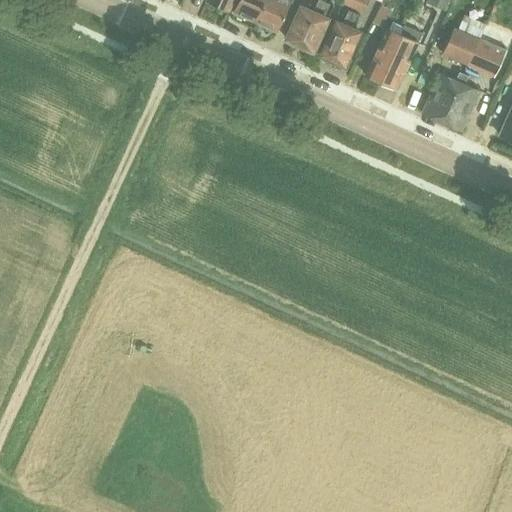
[(230,10),(234,0),(207,0),(210,1),(210,4),(216,7),(219,5),(230,10)]
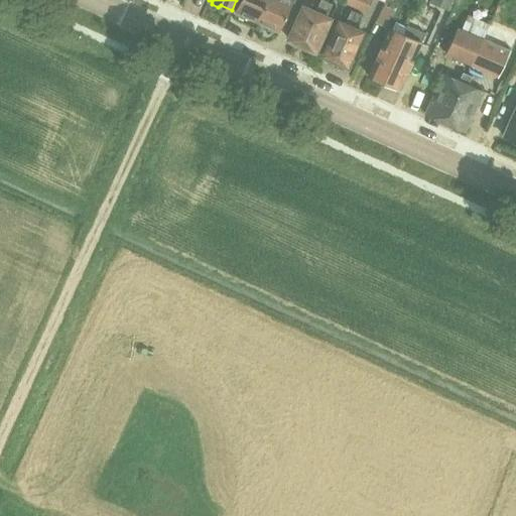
[(240,0),(236,10),(238,11),(239,16),(245,19),(249,16),(258,20),(267,0),(240,0)]
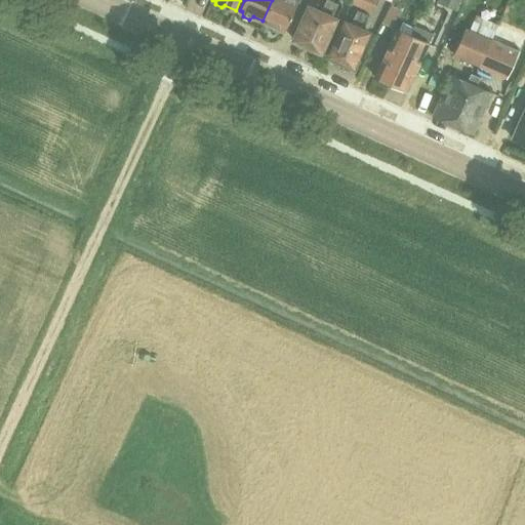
[(272,0),(263,21),(272,25),(272,31),(278,33),(282,30),(285,31),(298,2),(293,0),(272,0)]
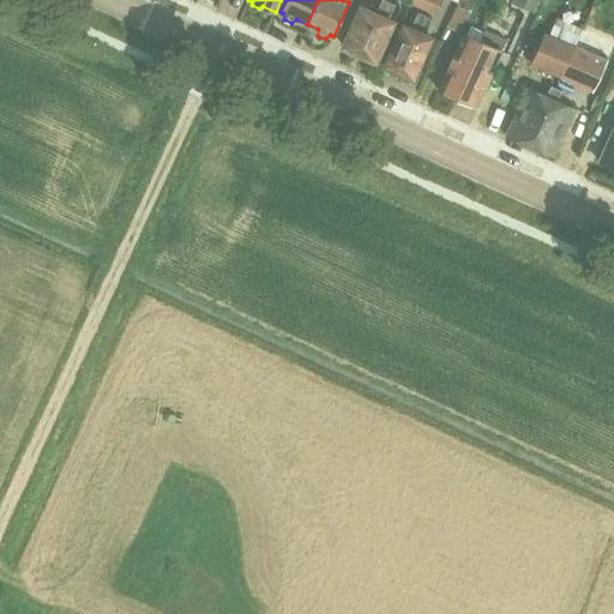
[(387,0),(381,0),(378,13),(361,6),(343,44),(377,60),(393,20),(392,20),(398,5),(387,0)]
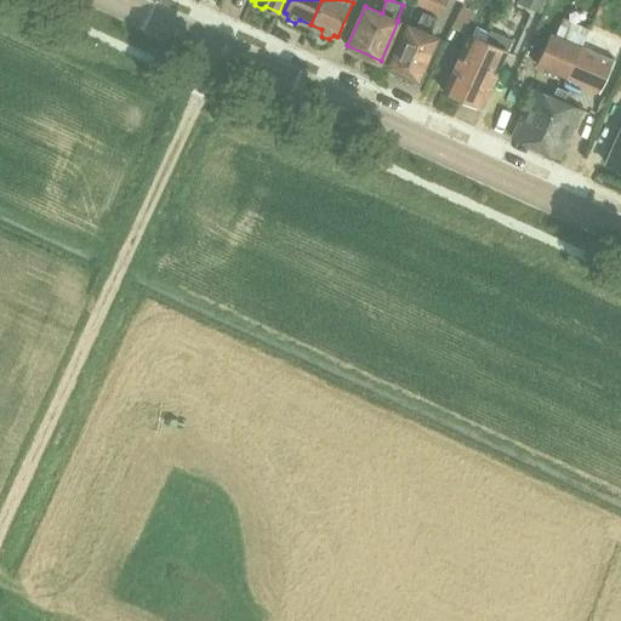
[(417,0),(416,5),(440,16),(446,0),(417,0)]
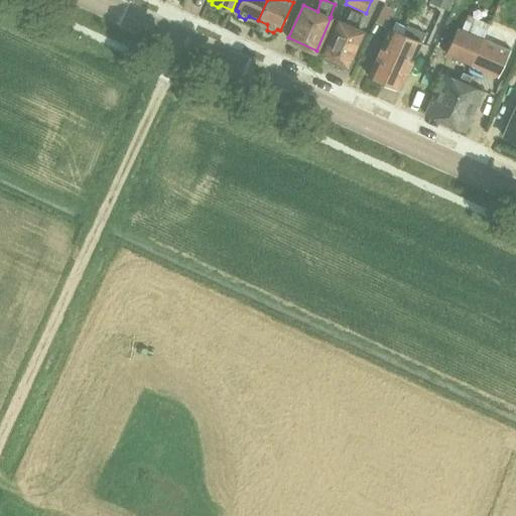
[(386,0),(377,22),(386,27),(397,0),(386,0)]
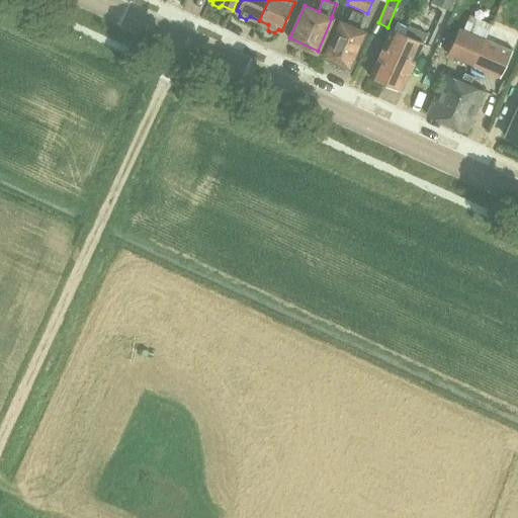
[(451,11),(455,0),(431,0),(431,2),(451,11)]
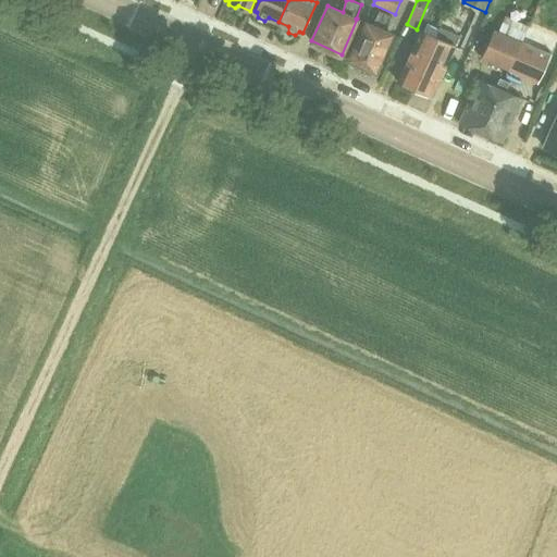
[(373,8),(367,22),(350,59),(375,70),(392,33),(387,31),(394,16),(373,8)]
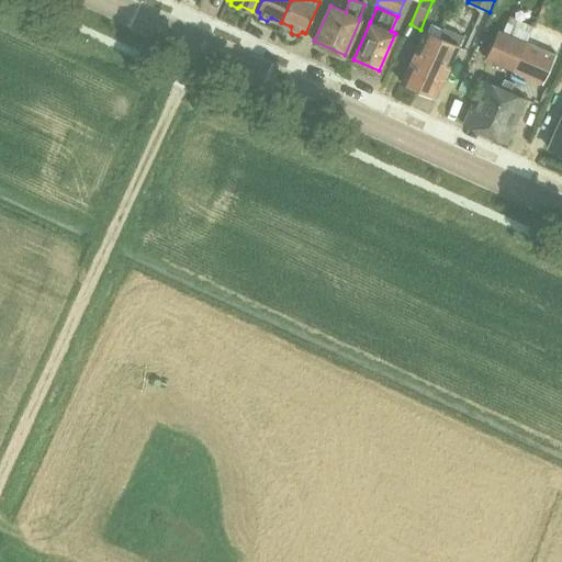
[(509,15),(503,31),(498,29),(485,58),(514,70),(534,26),(509,15)]
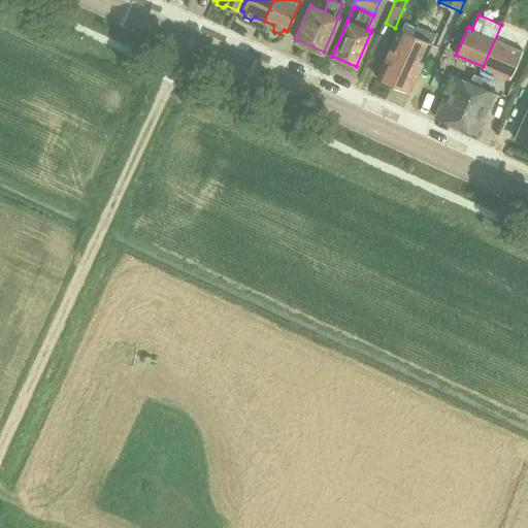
[(376,76),(395,85),(408,55),(404,53),(416,27),(406,22),(402,30),(398,28),(376,76)]
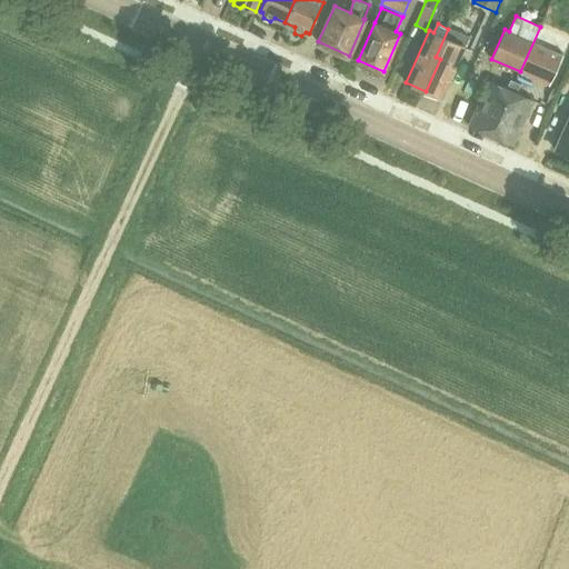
[(440,59),(426,91),(441,98),(469,35),(450,27),(450,29),(448,29),(436,57),(440,59)]
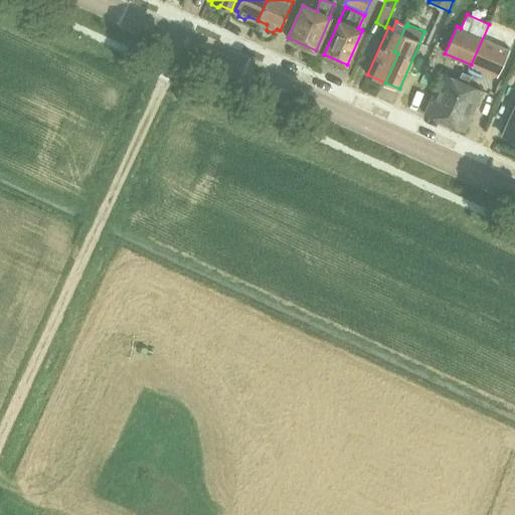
[(489,24),(471,64),(496,76),(508,49),(502,46),(508,32),(489,24)]
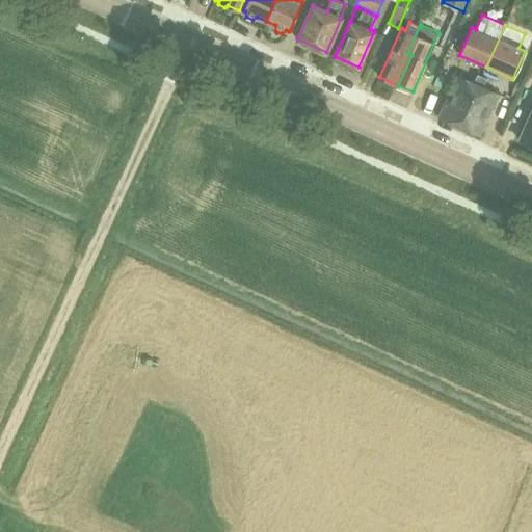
[(439,116),(459,126),(478,84),(457,75),(439,116)]
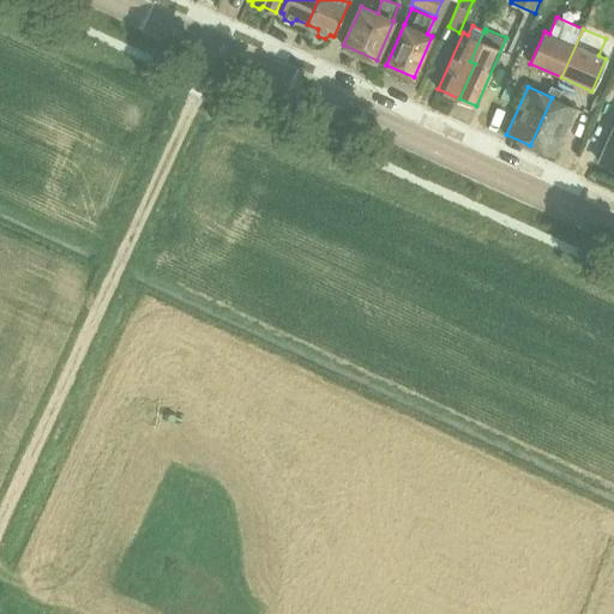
[(552,97),(530,145),(554,156),(576,108),(552,97)]
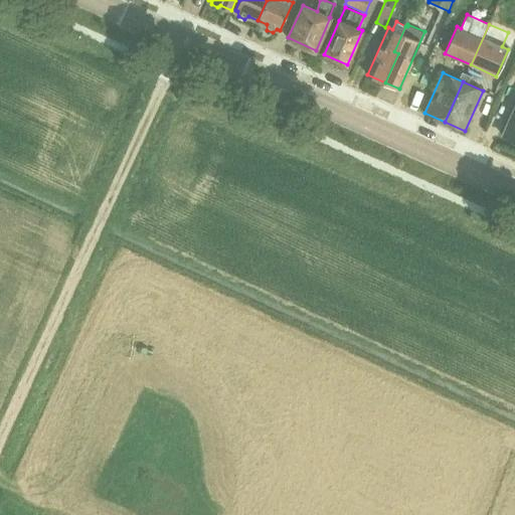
[(514,139),(514,106),(503,134),(514,139)]
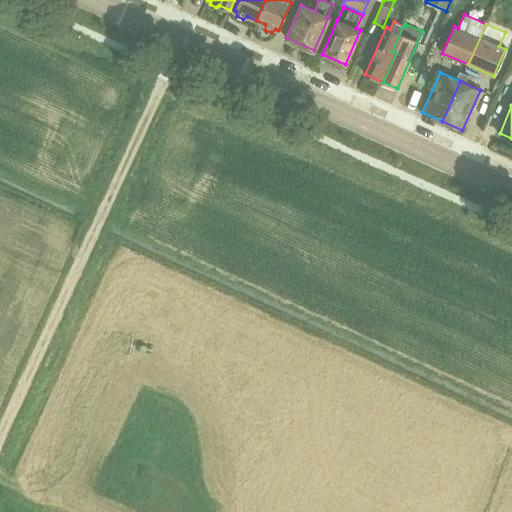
All buildings are outlined.
